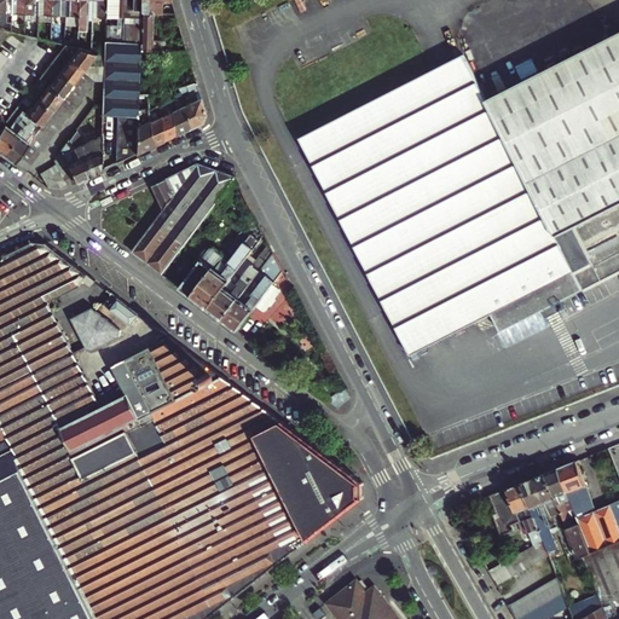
[(12,13),(11,0),(0,0),(0,30),(9,33),(11,33),(11,27),(11,21),(4,19),(4,13),(12,13)]
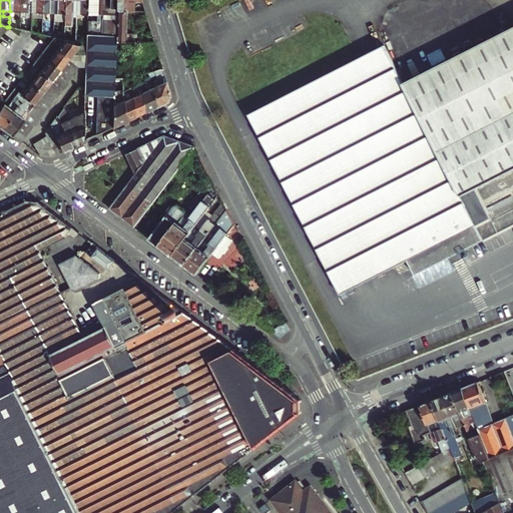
[(21,0),(9,0),(10,11),(9,17),(21,17),(21,13),(21,0)]
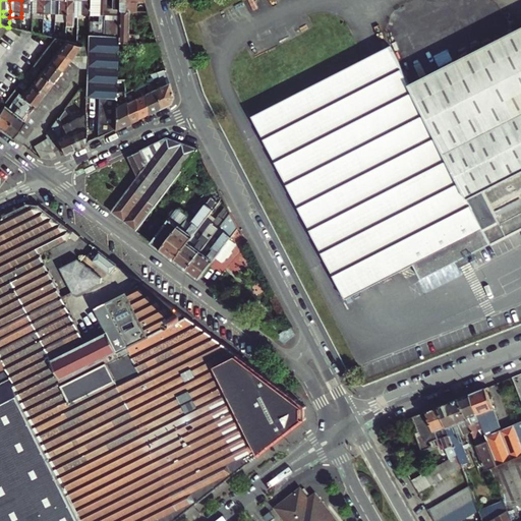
[(21,0),(21,13),(33,13),(33,0),(21,0)]
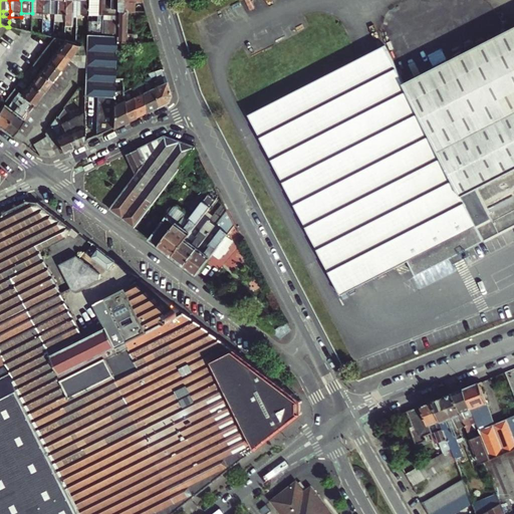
[(43,15),(43,0),(32,0),(32,13),(32,14),(43,15)]
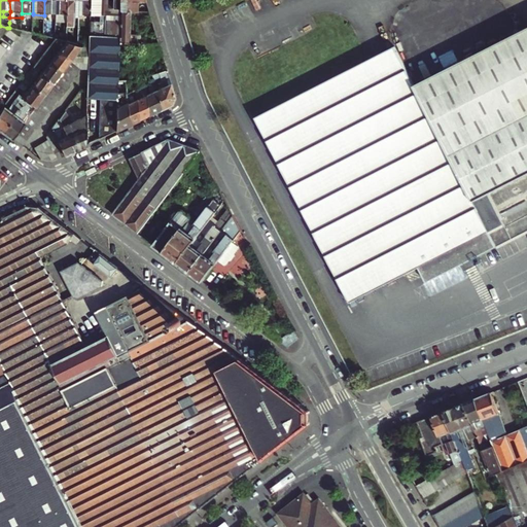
[(56,0),(44,0),(44,15),(56,15),(56,0)]
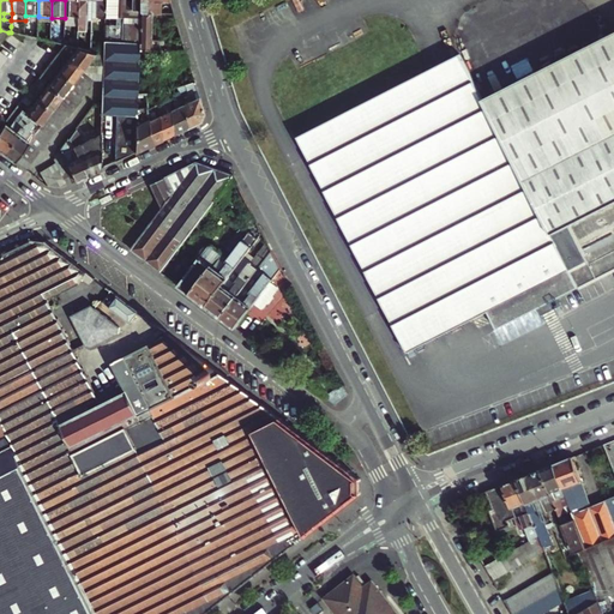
[(78,26),(78,0),(65,0),(65,18),(65,25),(65,26),(78,26)]
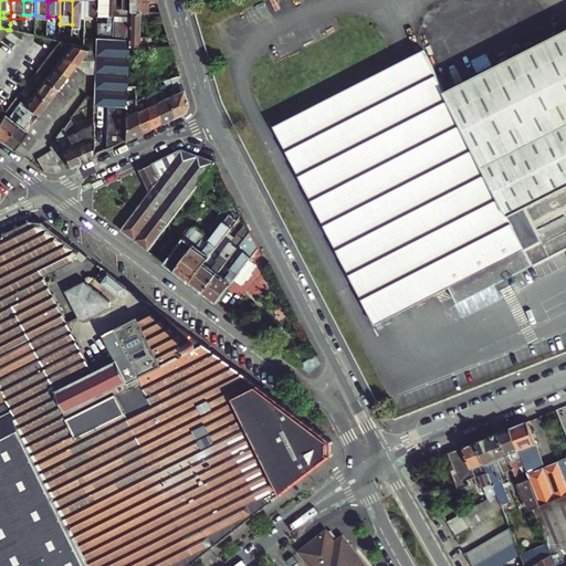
[(83,29),(84,16),(84,0),(72,0),(72,24),(71,27),(71,29),(83,29)]
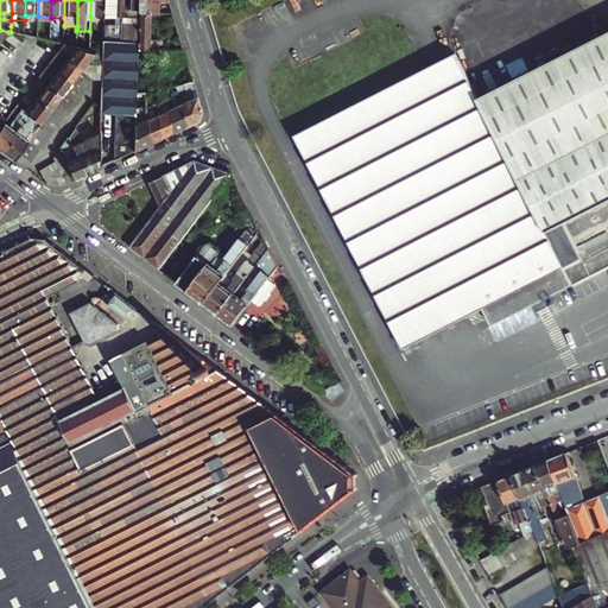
[(90,0),(90,17),(95,17),(95,26),(103,26),(105,16),(103,0),(90,0)]
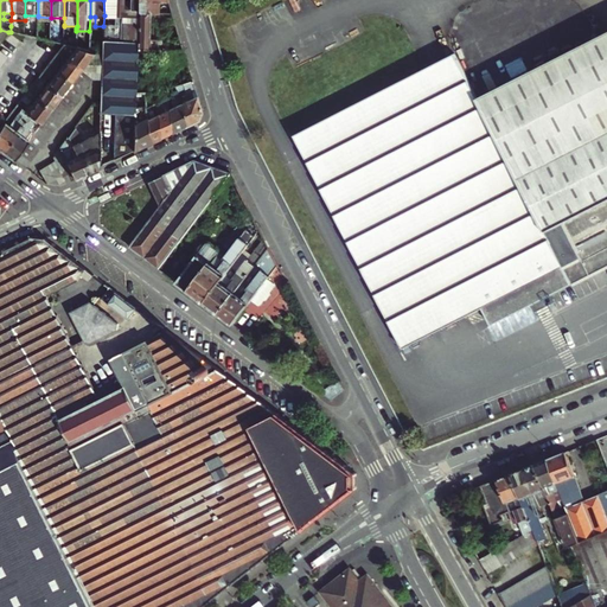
[(103,0),(104,16),(122,17),(138,17),(138,0),(103,0)]
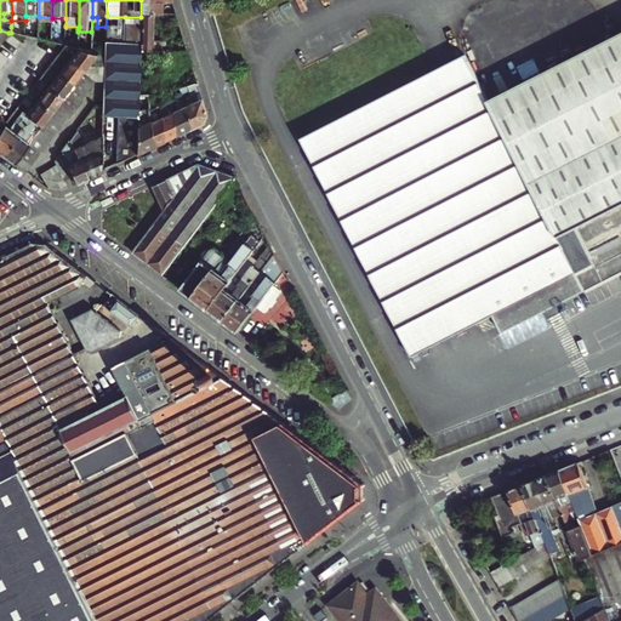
[(141,0),(141,17),(141,20),(141,29),(154,29),(154,15),(164,15),(163,1),(172,1),(171,0),(141,0)]
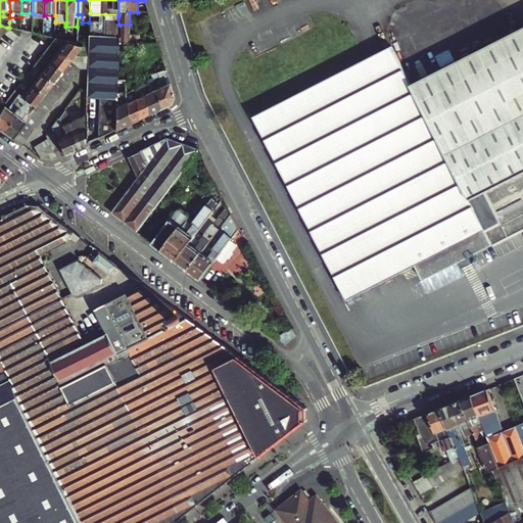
[(117,58),(119,42),(119,25),(119,16),(115,16),(115,19),(105,18),(104,35),(89,35),(89,47),(88,63),(88,79),(87,96),(116,97),(116,82),(117,73),(117,58)]
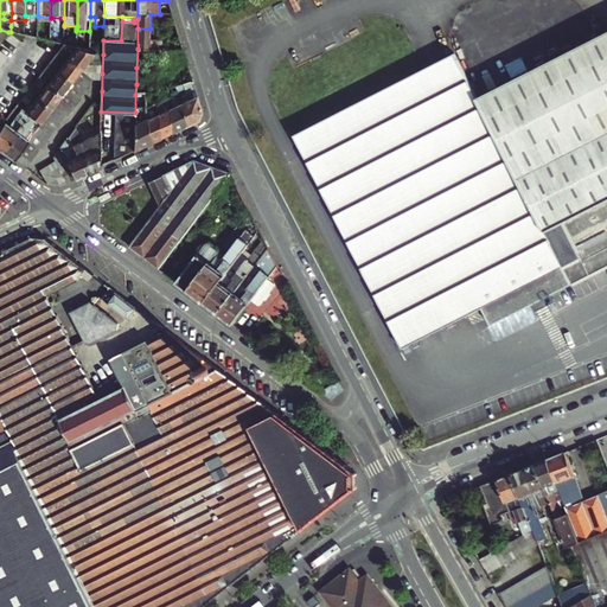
[(138,29),(138,49),(146,49),(146,53),(152,53),(152,49),(149,49),(151,29),(138,29)]
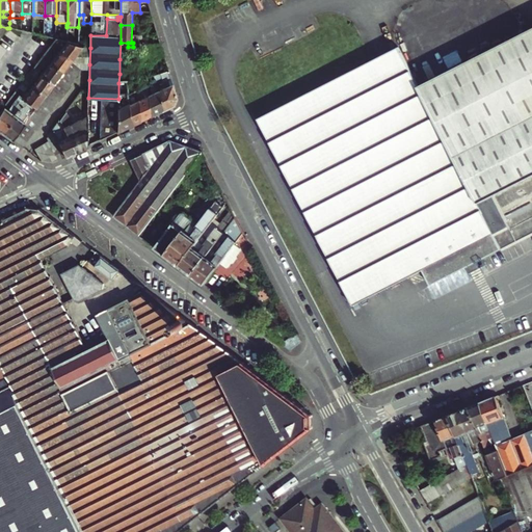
[(531,25),(419,86),(398,47),(258,118),(354,306),(424,270),(432,285),(467,267),(479,261),(531,232),(531,25)]
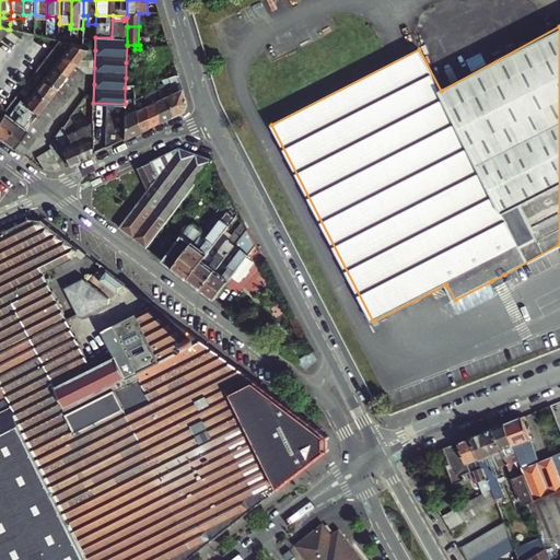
[(65,43),(58,42),(53,48),(58,53),(59,50),(65,43)]
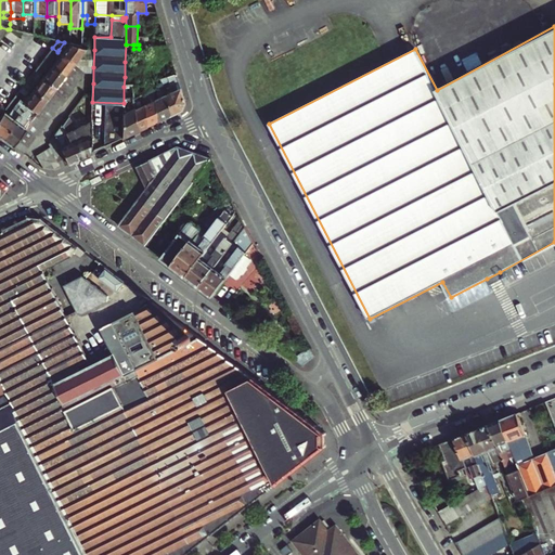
[(81,47),(69,44),(62,53),(75,63),(87,48),(81,47)]
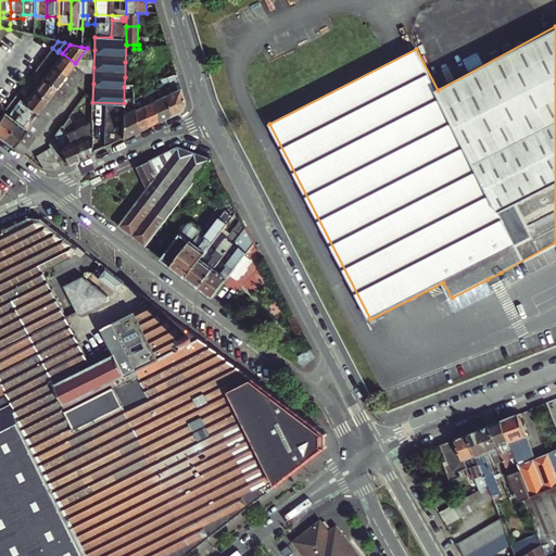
[(58,52),(52,48),(45,59),(49,62),(58,52)]
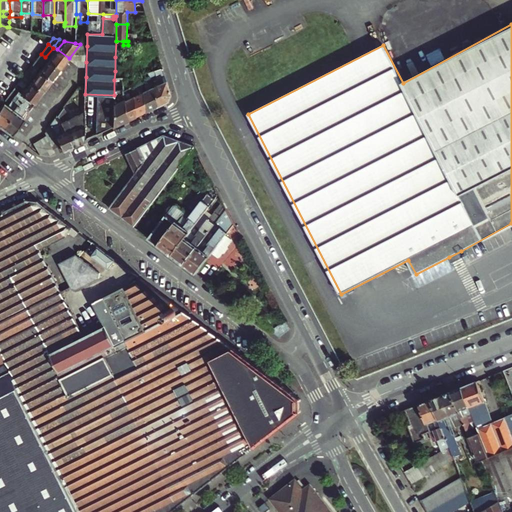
[(69,58),(57,49),(49,61),(61,70),(69,58)]
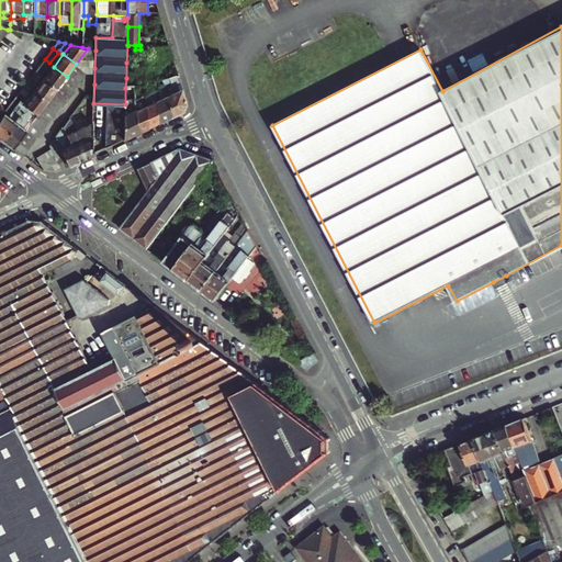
[(49,63),(45,59),(35,71),(40,76),(49,64),(49,63)]
